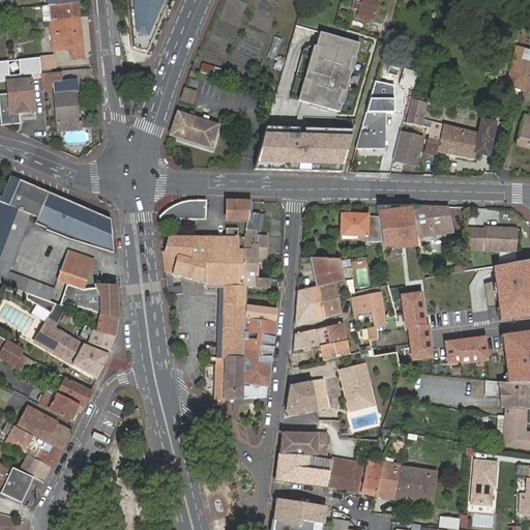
[(126,0),(131,48),(144,51),(166,0),(126,0)]
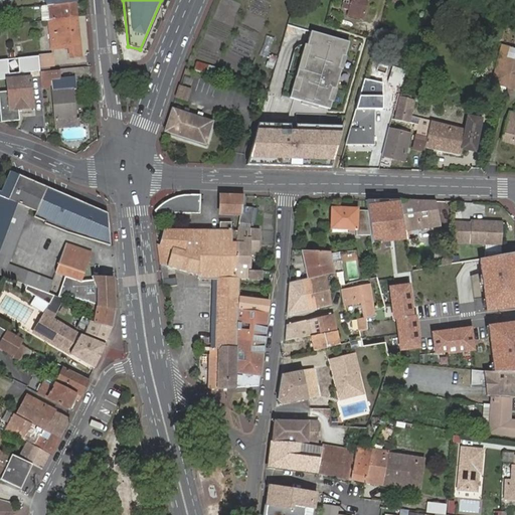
[(350,0),(347,14),(364,19),(368,1),(364,0),(350,0)]
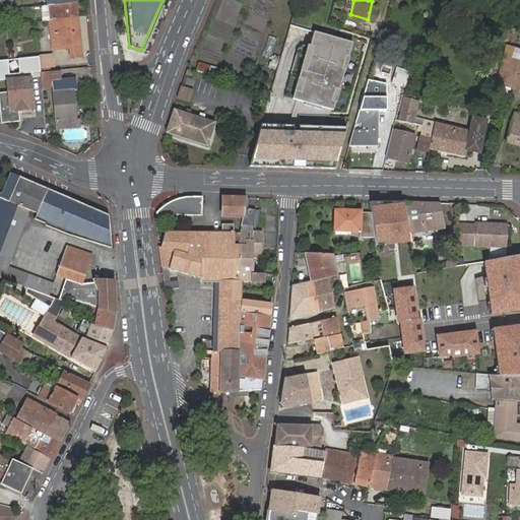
[(48,6),(50,21),(77,18),(76,4),(48,6)]
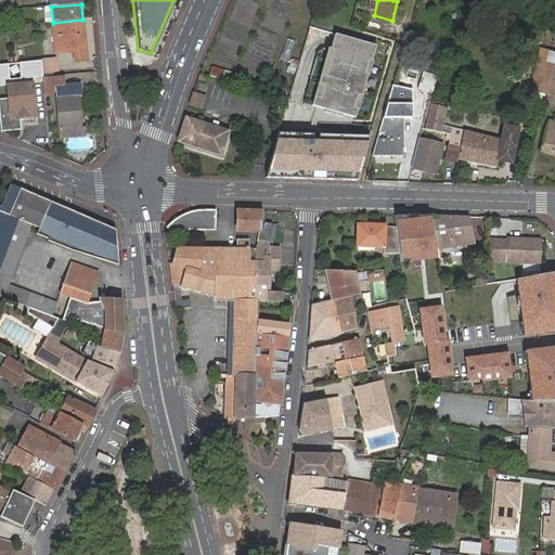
[(341,24),(349,26),(355,9),(347,7),(341,24)]
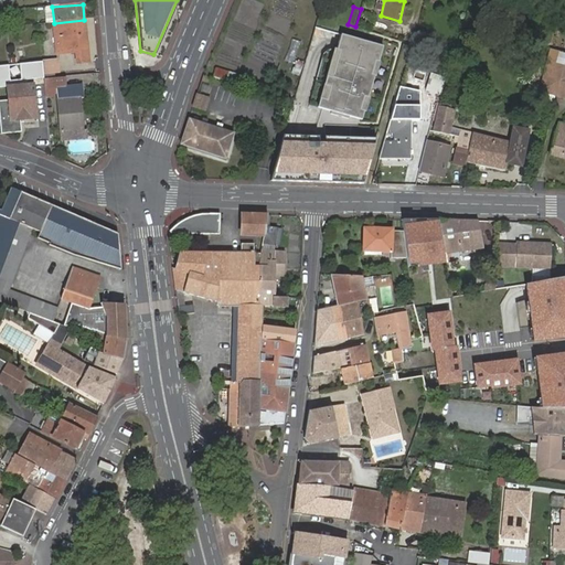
[(84,20),(54,23),(59,57),(76,55),(77,65),(89,64),(84,20)]
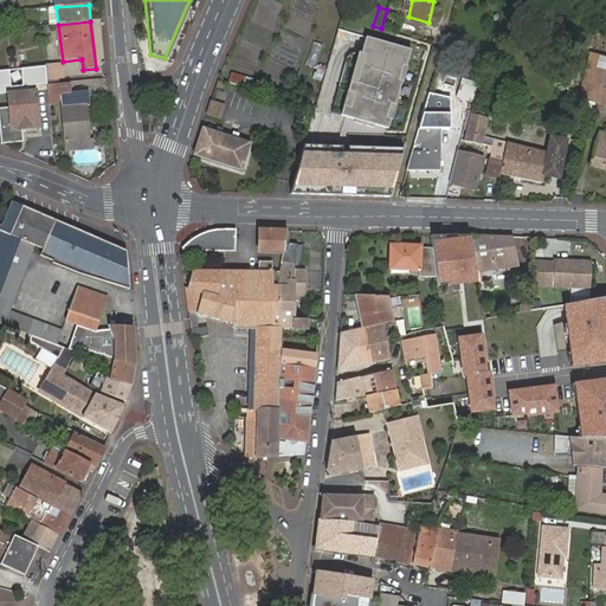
[(395,104),(403,81),(399,79),(404,65),(406,66),(412,49),(366,36),(361,52),(365,53),(356,82),(350,79),(347,89),(354,91),(350,105),(343,103),(340,113),(355,117),(354,120),(373,126),(374,123),(388,127),(391,118),(386,117),(391,103),(395,104)]
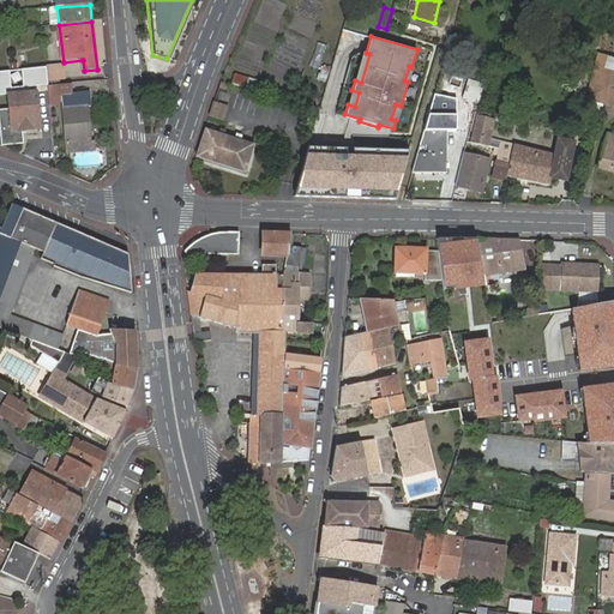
[(361,83),(369,54),(366,53),(363,53),(355,80),(361,83)]
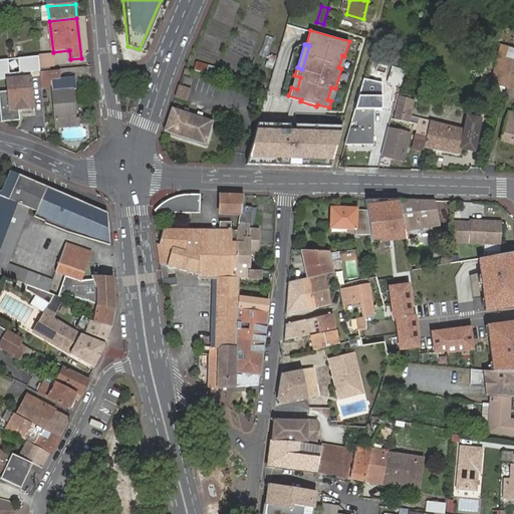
[(499,57),(513,61),(513,57),(513,50),(502,47),(499,57)]
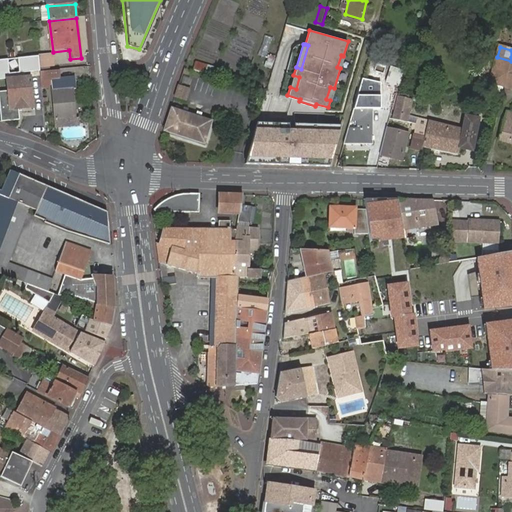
[(53,56),(36,58),(37,68),(54,66),(53,56)]
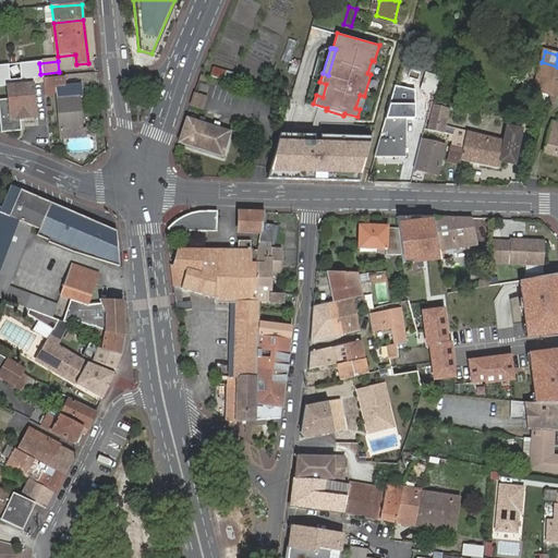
[(549,95),(557,67),(542,62),(534,91),(549,95)]
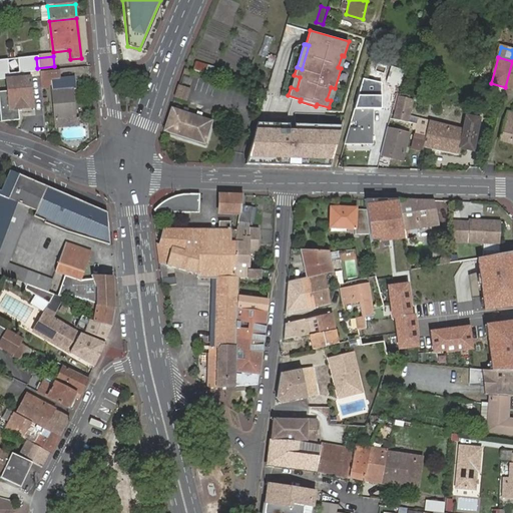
[(36,58),(24,59),(25,73),(34,72),(37,72),(37,68),(36,58)]
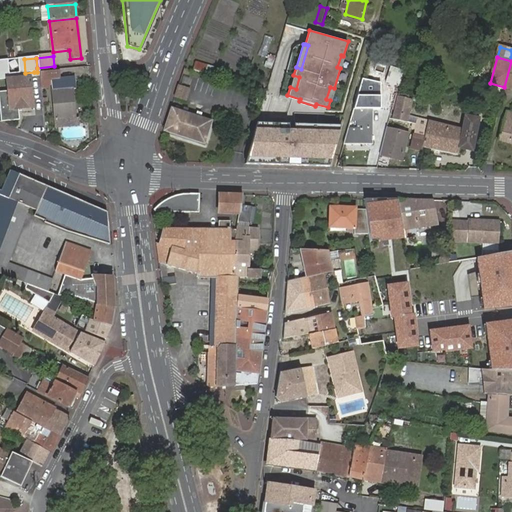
[(195,60),(193,69),(214,75),(217,67),(195,60)]
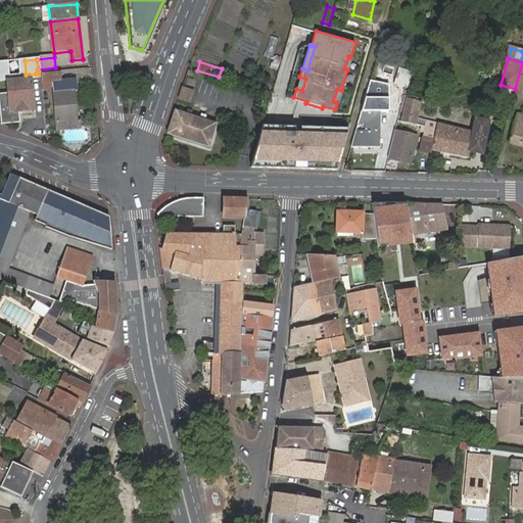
[(409,87),(412,72),(405,69),(401,85),(409,87)]
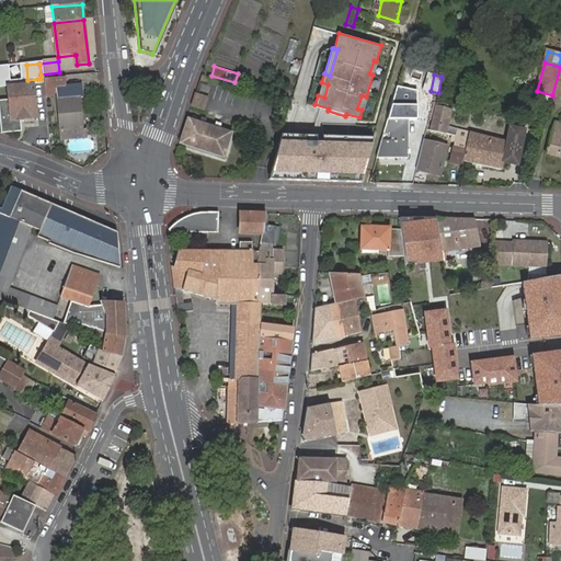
[(58,100),(61,134),(77,133),(79,132),(77,98),(83,98),(82,87),(63,89),(61,77),(41,79),(43,99),(58,98),(58,100)]
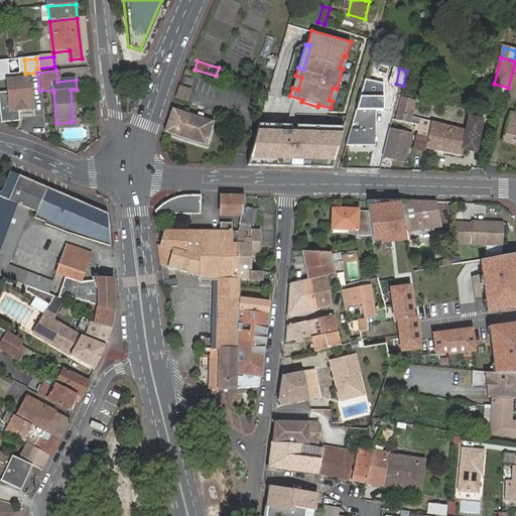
[(298,90),(301,78),(295,76),(292,88),(298,90)]
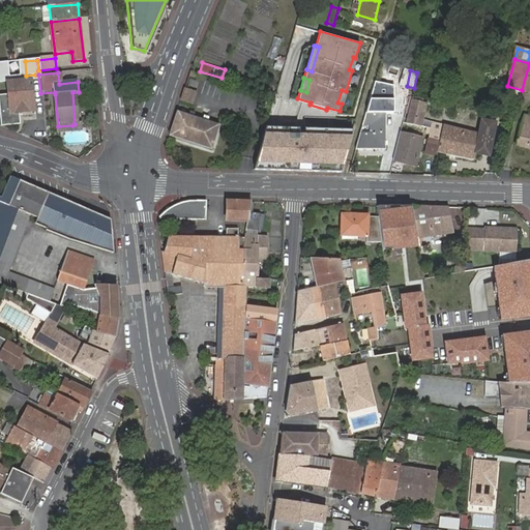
[(5,83),(7,115),(17,114),(17,110),(21,110),(21,114),(32,113),(29,82),(5,83)]
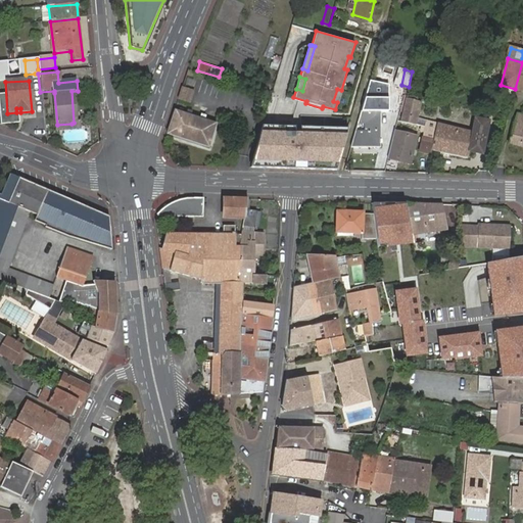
[(194,91),(182,87),(178,99),(190,103),(194,91)]
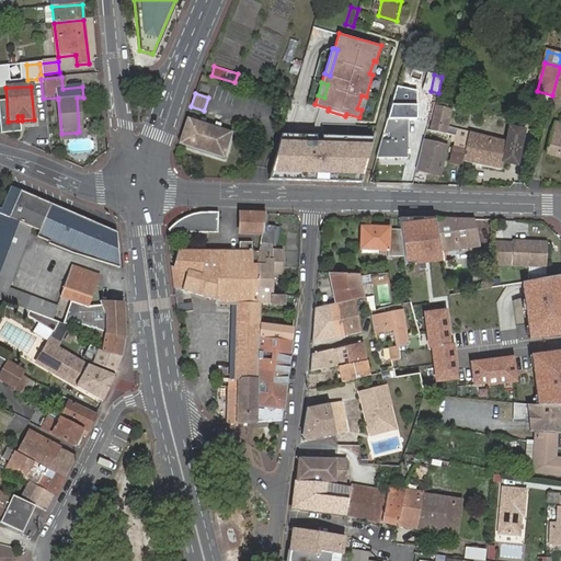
[(391,104),(376,157),(408,157),(409,119),(418,119),(418,104),(391,104)]
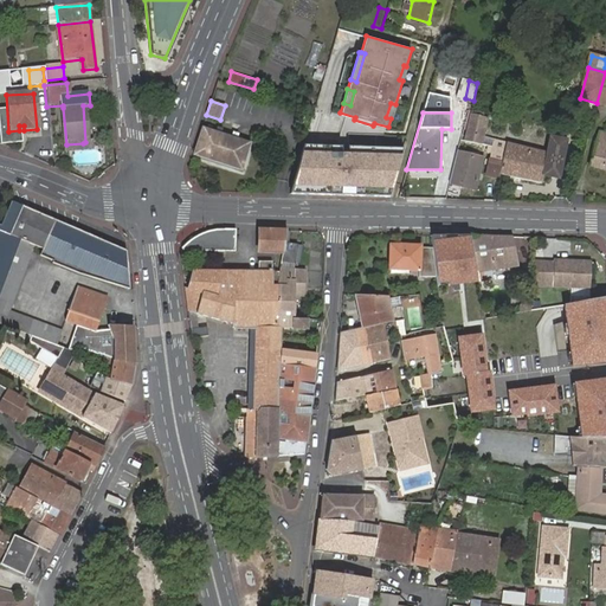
[(489,118),(481,116),(471,114),(465,141),(485,146),(494,148),(491,153),(494,153),(504,156),(501,173),(542,182),(543,175),(559,179),(568,142),(553,137),(548,154),(484,137),(489,118)]
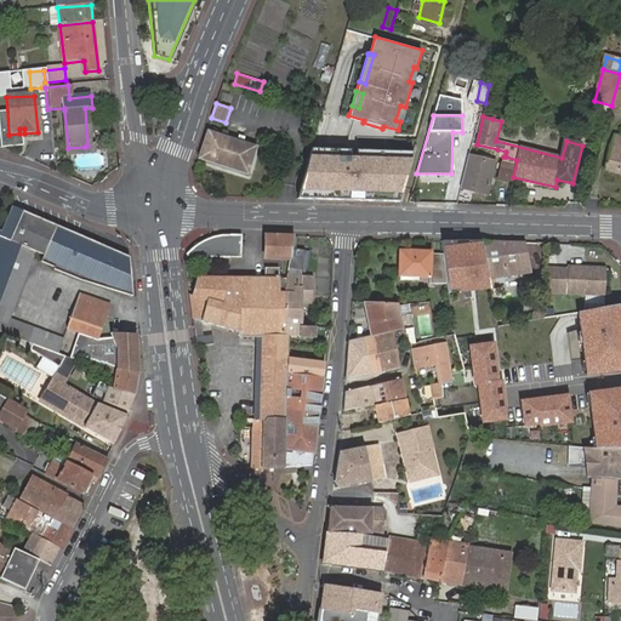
[(208,131),(198,160),(248,176),(256,147),(208,131)]
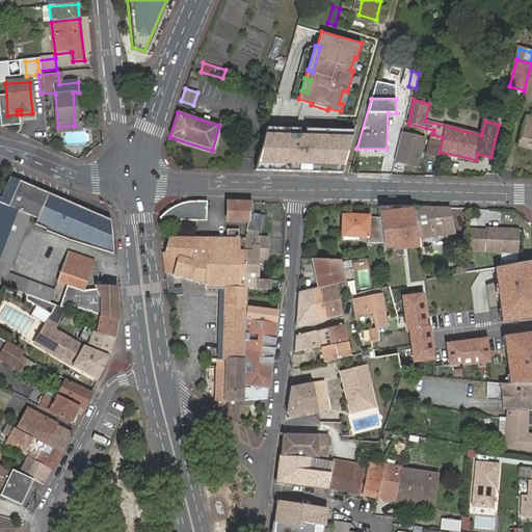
[(519,143),(531,147),(531,115),(526,114),(519,143)]
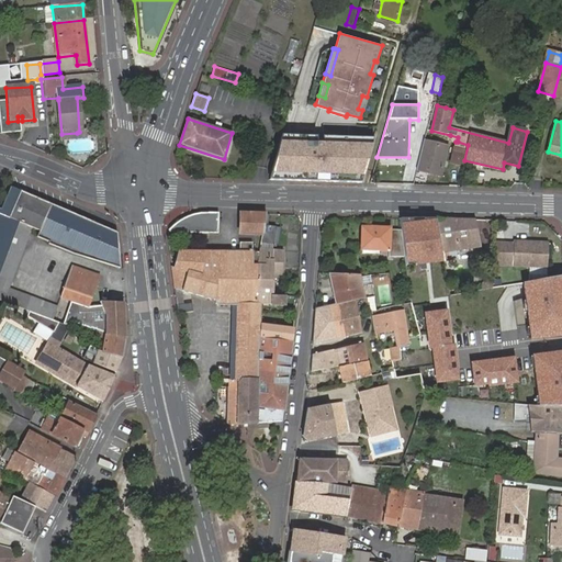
[(360,183),(374,137),(281,133),(267,180),(360,183)]
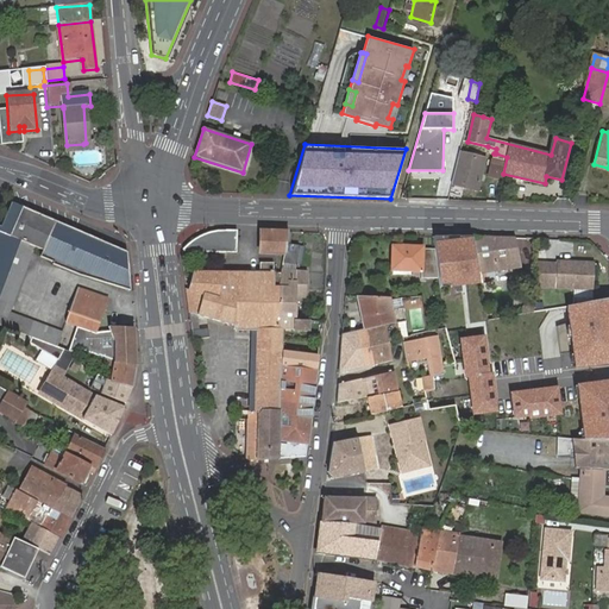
[(491,173),(502,175),(503,174),(507,157),(496,154),(491,173)]
